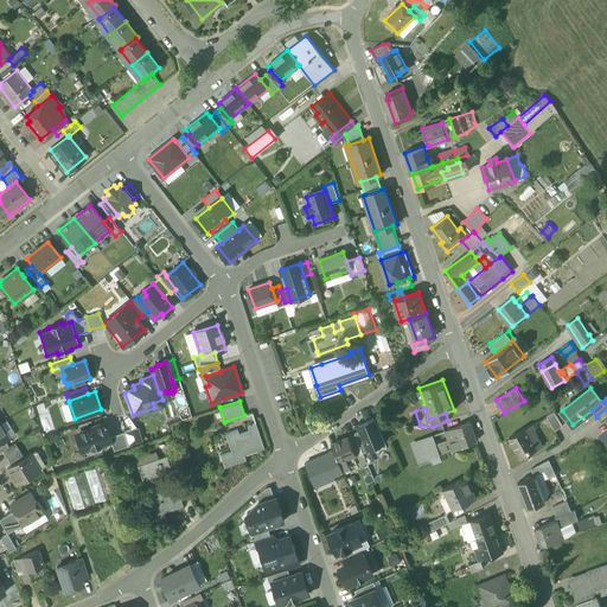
[(554,411),(547,416),(555,430),(562,427),(554,411)]
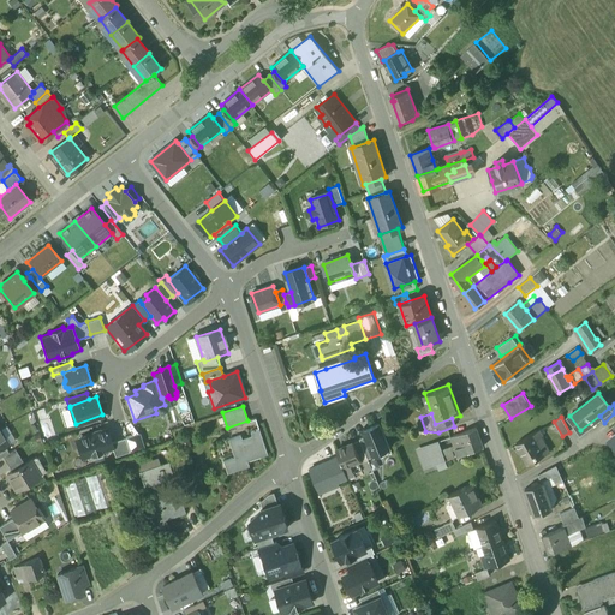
[(380,424),(364,430),(366,436),(374,454),(375,454),(389,448),(380,424)]
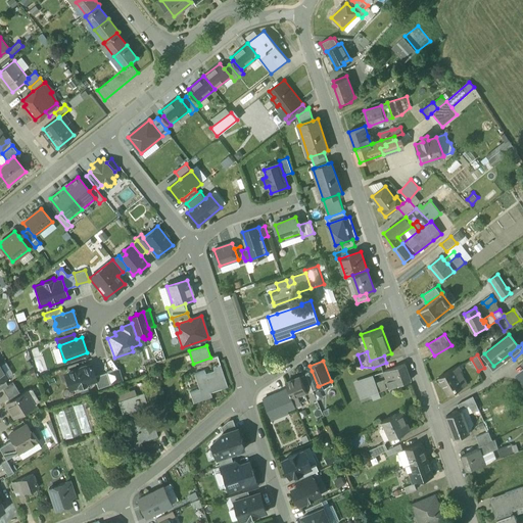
[(406,364),(386,371),(388,378),(387,379),(390,387),(411,380),(406,364)]
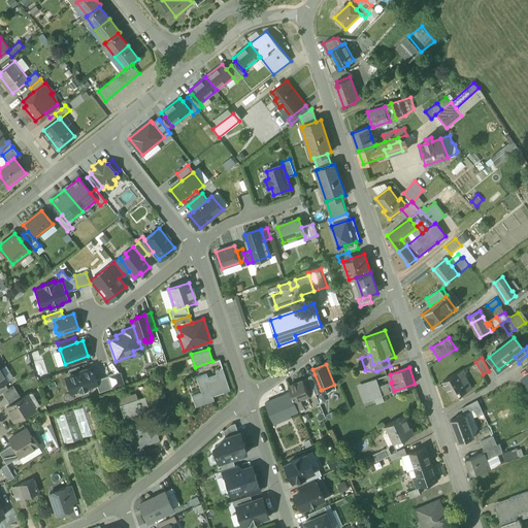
[(92,368),(68,375),(70,382),(73,391),(96,384),(97,384),(95,380),(92,368)]
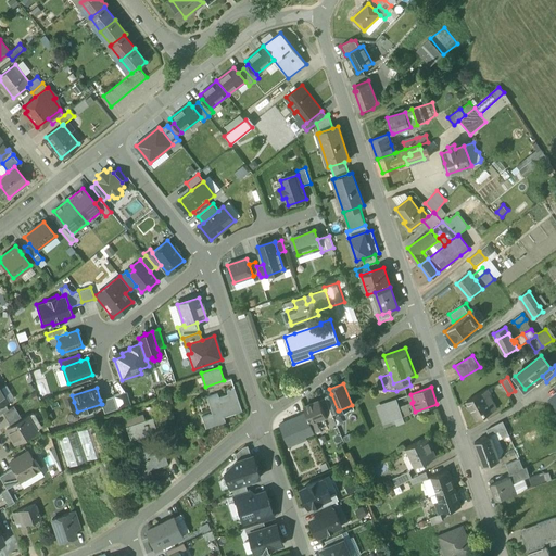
[(228,395),(219,399),(217,393),(206,396),(212,413),(201,416),(205,427),(225,420),(224,417),(235,414),(235,412),(241,409),(234,388),(226,390),(228,395)]
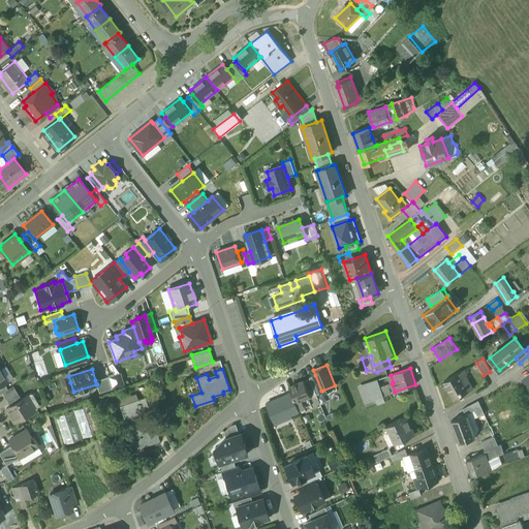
[(120,372),(114,374),(118,385),(124,383),(120,372)]
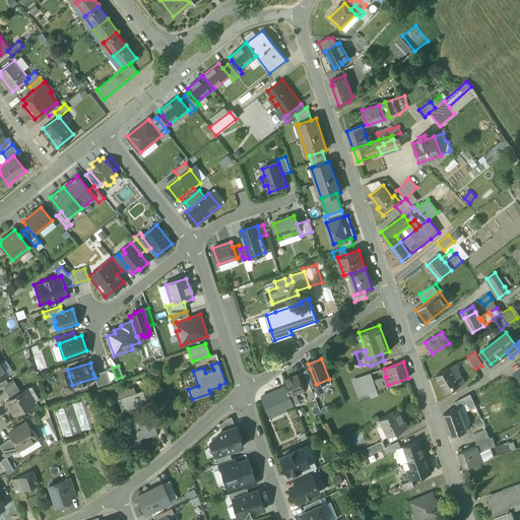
[(450,367),(436,375),(446,392),(460,384),(450,367)]
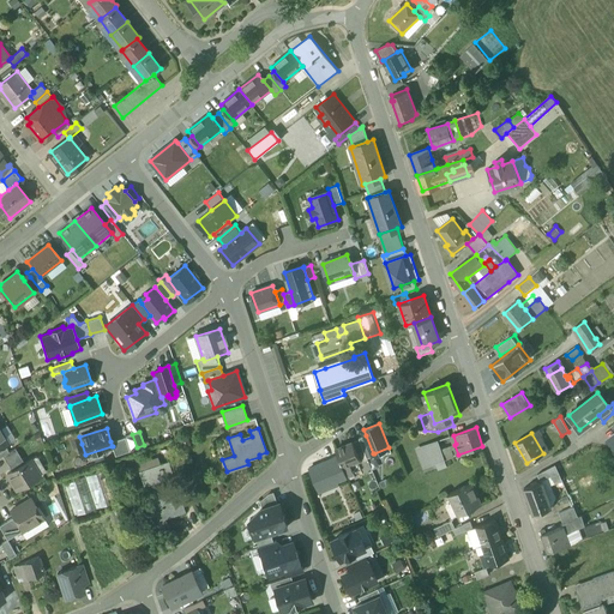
[(132,434),(125,437),(130,451),(137,447),(132,434)]
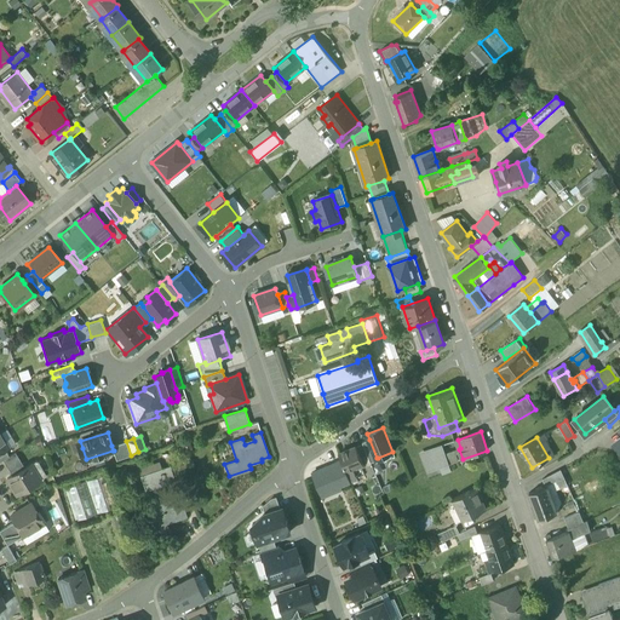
[(377,458),(369,440),(362,442),(371,463),(378,459),(379,459),(378,458),(377,458)]
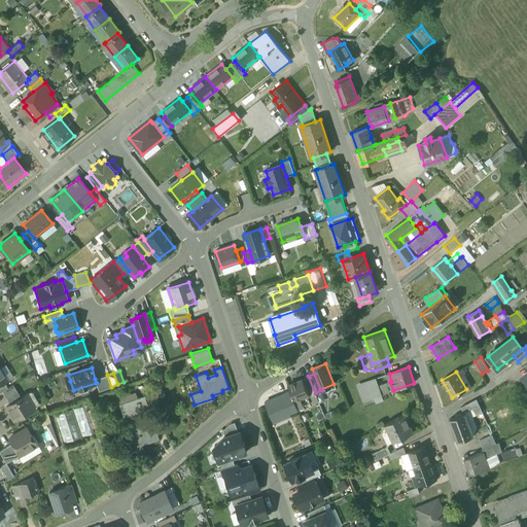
[(107,375),(95,379),(97,383),(96,383),(99,391),(111,387),(107,375)]
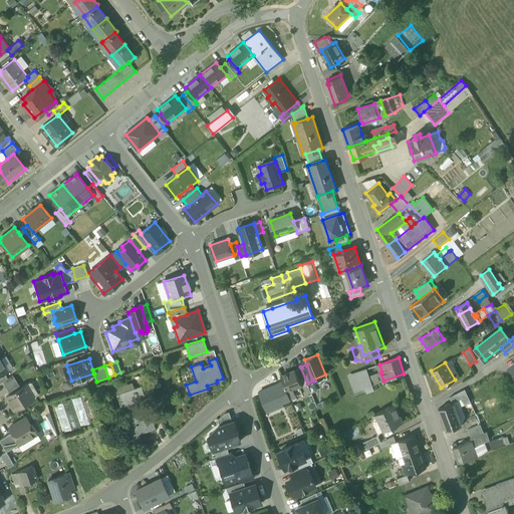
[(371,367),(356,372),(362,389),(372,384),(370,379),(373,377),(371,371),(372,371),(371,367)]
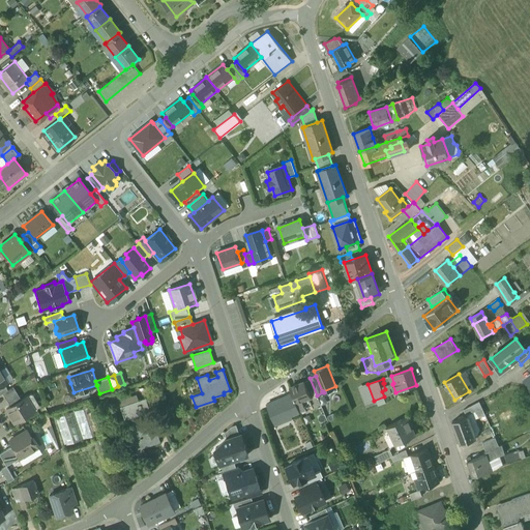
[(304,381),(290,387),(292,393),(299,411),(305,408),(302,401),(311,396),(304,381)]
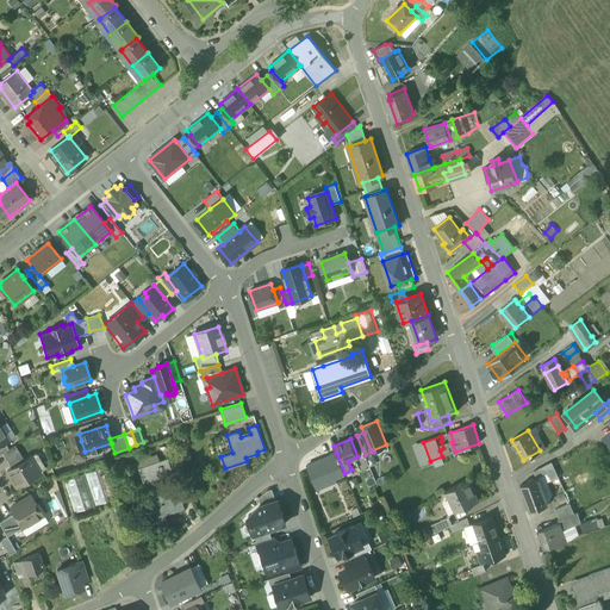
[(10,447),(2,452),(12,466),(24,459),(14,444),(10,447)]
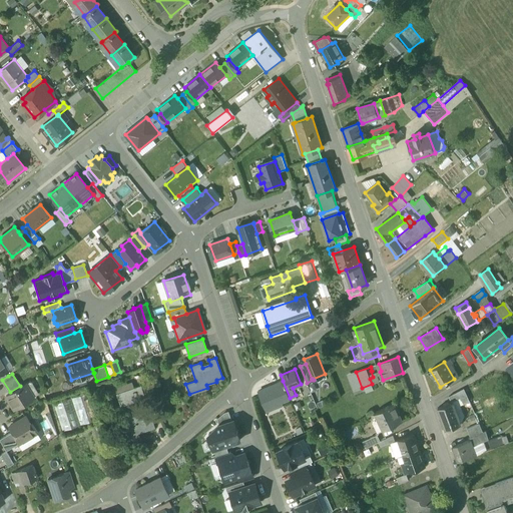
[(313,380),(307,383),(311,393),(317,390),(313,380)]
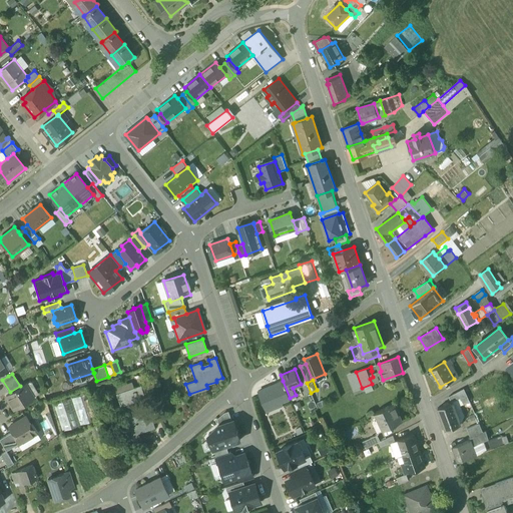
[(276,404),(290,398),(283,381),(260,391),(268,411),(277,407),(276,404)]
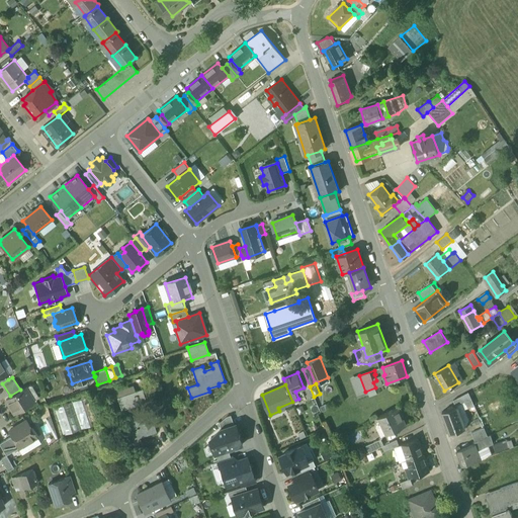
[(10,396),(6,399),(14,412),(33,400),(25,387),(20,390),(10,396)]
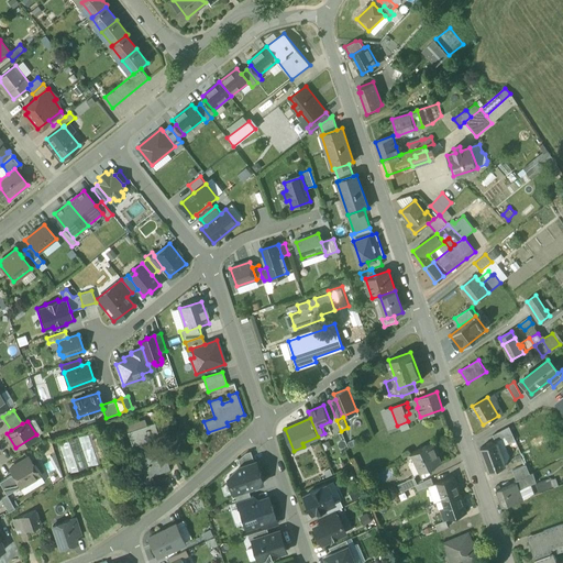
[(148,429),(129,435),(128,431),(127,432),(132,445),(159,437),(154,422),(146,426),(148,429)]
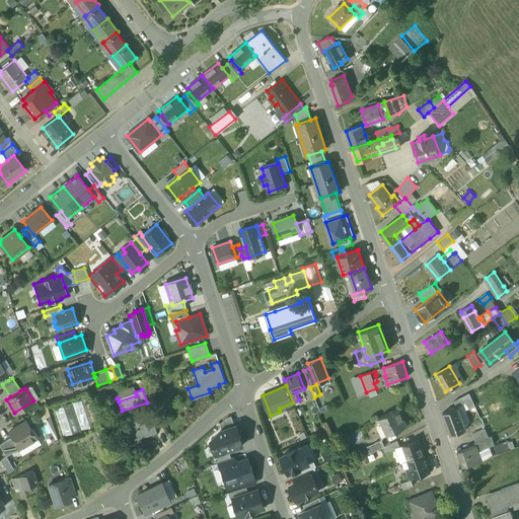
[(359,398),(378,392),(377,389),(358,395),(359,398)]
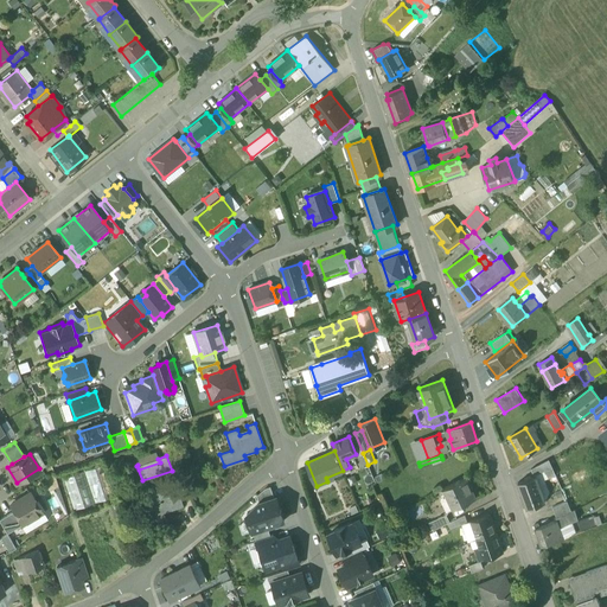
[(549,460),(531,470),(534,474),(541,471),(541,472),(544,471),(545,474),(554,470),(549,460)]
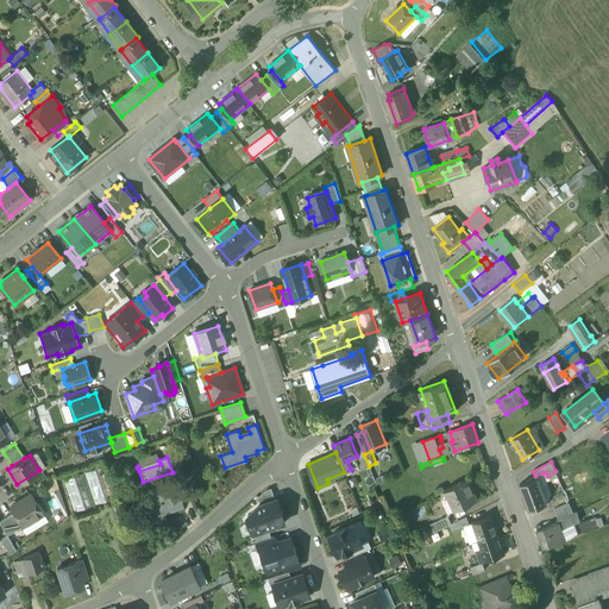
[(105,465),(63,479),(76,516),(118,502),(105,465)]
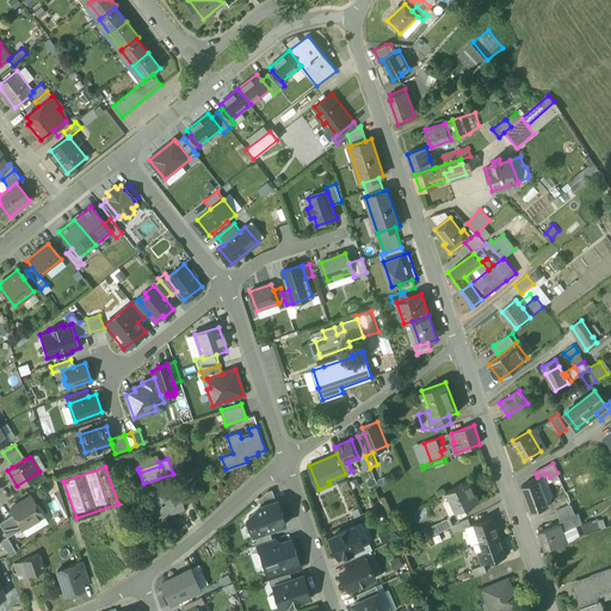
[(470,480),(445,492),(455,513),(480,501),(470,480)]
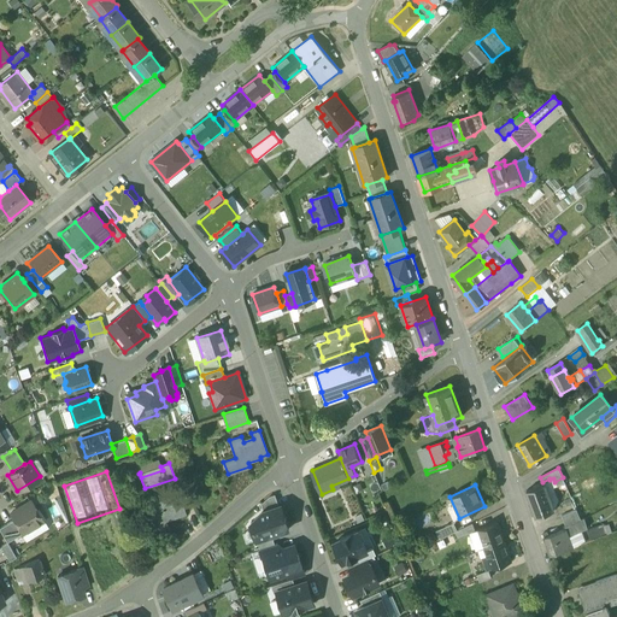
[(544,485),(527,492),(536,517),(553,511),(544,485)]
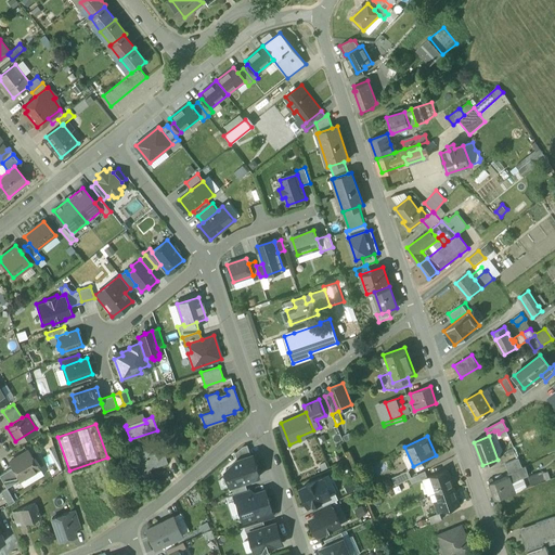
[(159,440),(132,449),(138,465),(128,468),(131,479),(151,473),(149,468),(167,462),(159,440)]
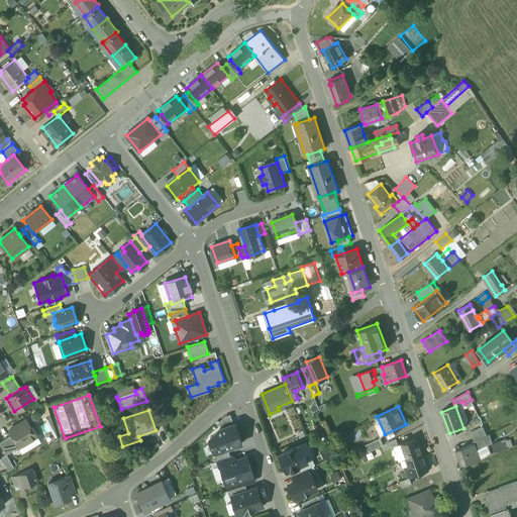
[(230,414),(226,415),(219,421),(221,427),(233,423),(230,414)]
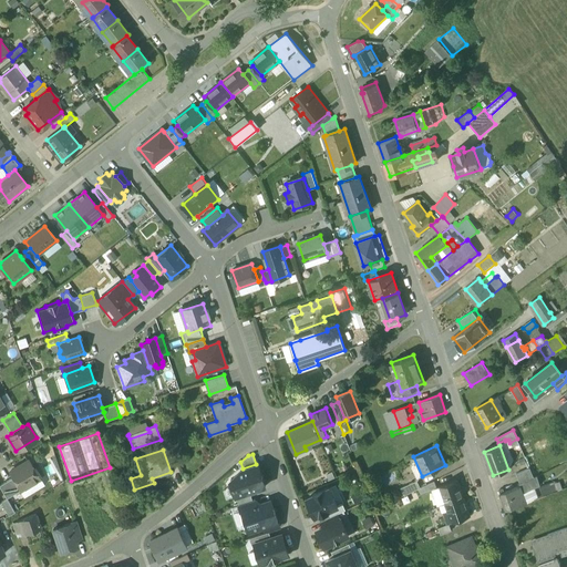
[(28,459),(13,467),(16,471),(14,473),(12,474),(13,476),(20,488),(39,477),(28,459)]
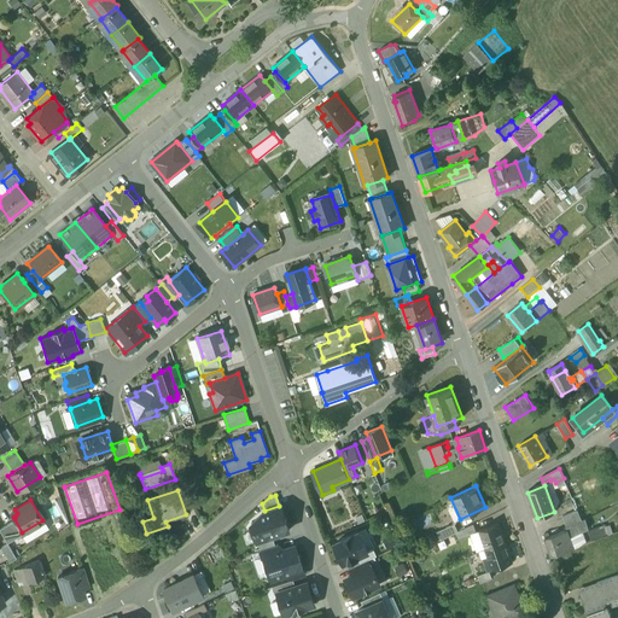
[(279,506),(264,511),(251,523),(255,531),(256,531),(258,538),(257,538),(257,540),(273,535),(290,530),(281,506),(279,506)]
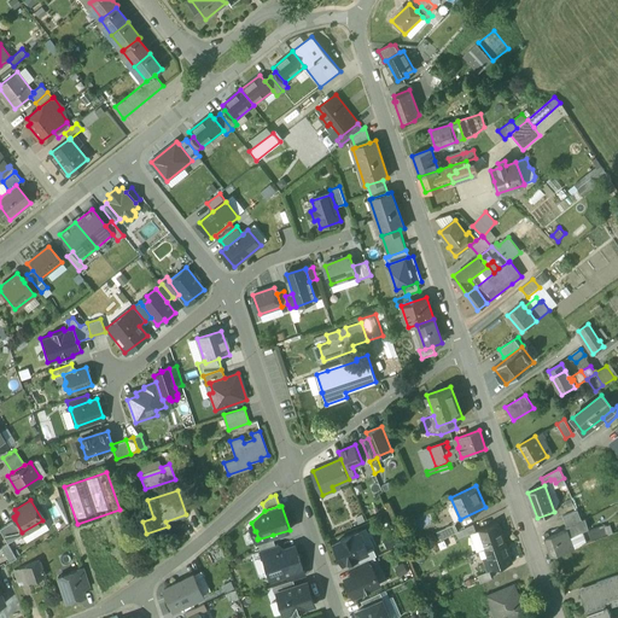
[(577,511),(563,517),(567,530),(566,530),(569,537),(588,530),(586,519),(582,520),(577,511)]
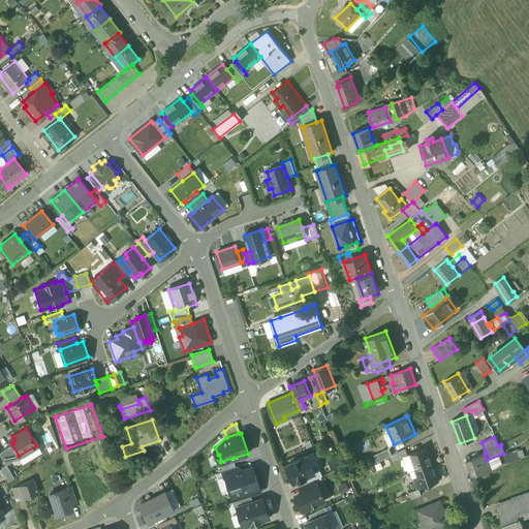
[(12,444),(0,450),(0,454),(5,464),(19,456),(12,444)]
